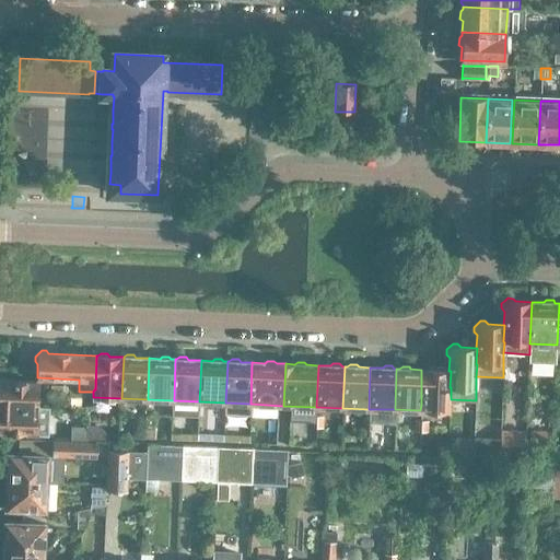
[(451,387),(450,387),(451,371),(448,371),(446,371),(444,368),(438,368),(435,370),(421,370),(421,405),(420,410),(450,411),(451,399),(451,387)]
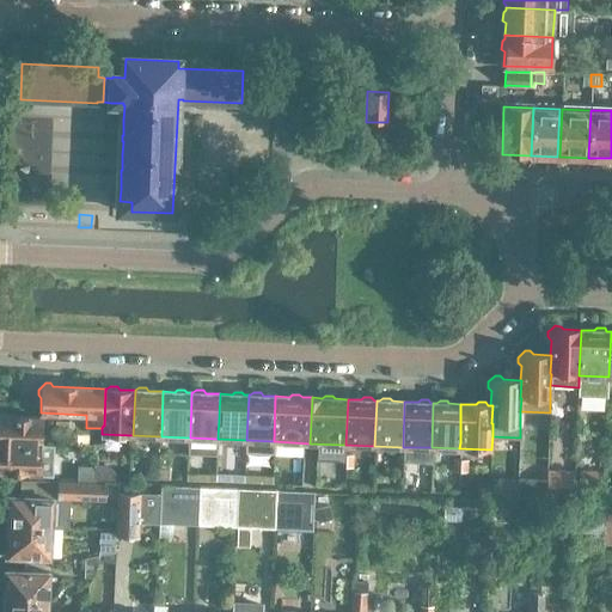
[(42,417),(41,417),(0,415),(0,444),(41,446),(42,417)]
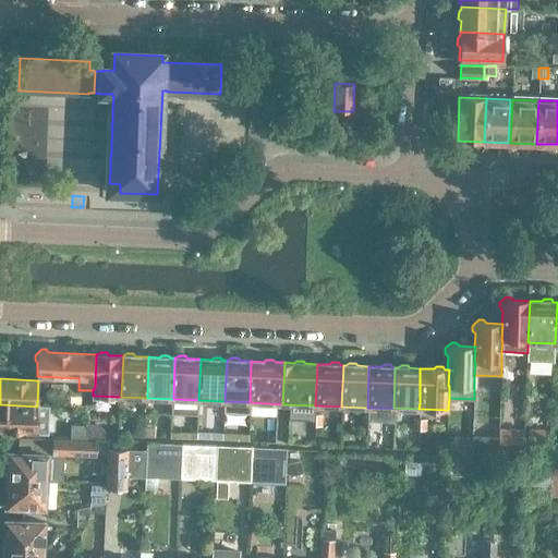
[(81,408),(81,398),(69,398),(69,408),(81,408)]
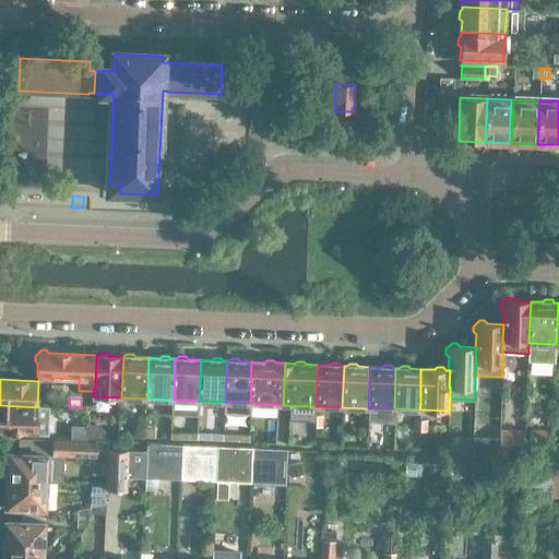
[(49,407),(37,407),(0,405),(0,431),(6,432),(6,433),(26,433),(47,435),(49,407)]
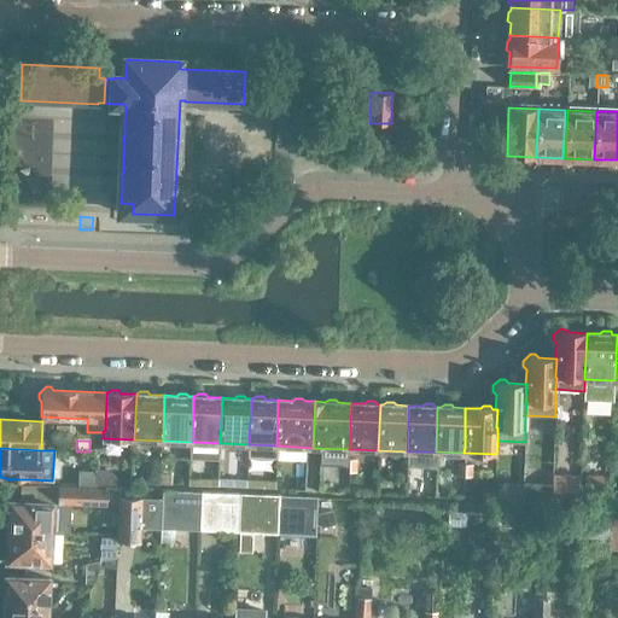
[(285,458),(275,458),(275,470),(285,470),(285,458)]
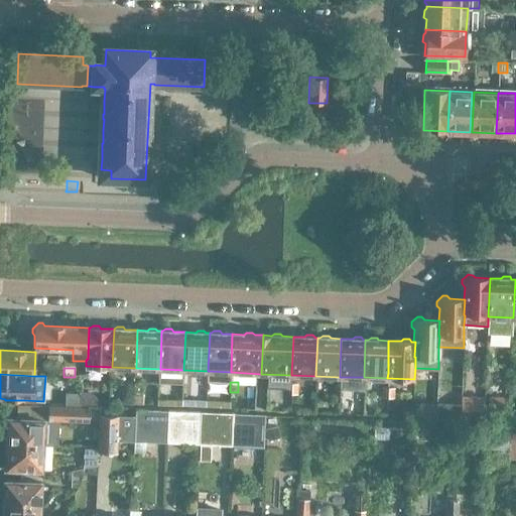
[(67,390),(67,406),(78,406),(78,390),(67,390)]
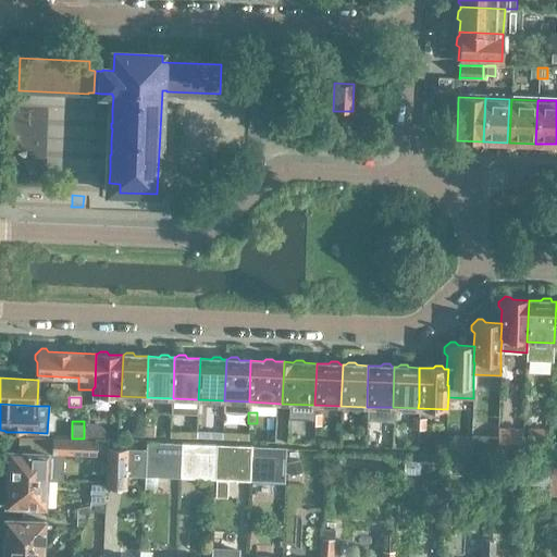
[(86,422),(85,438),(107,440),(107,433),(99,423),(86,422)]
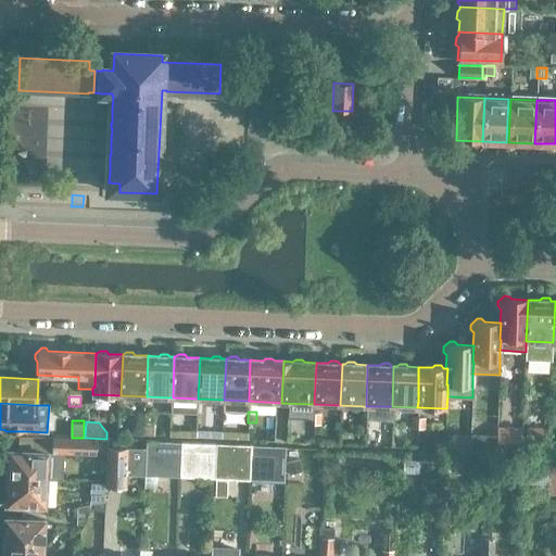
[(141,437),(142,425),(131,424),(131,436),(141,437)]
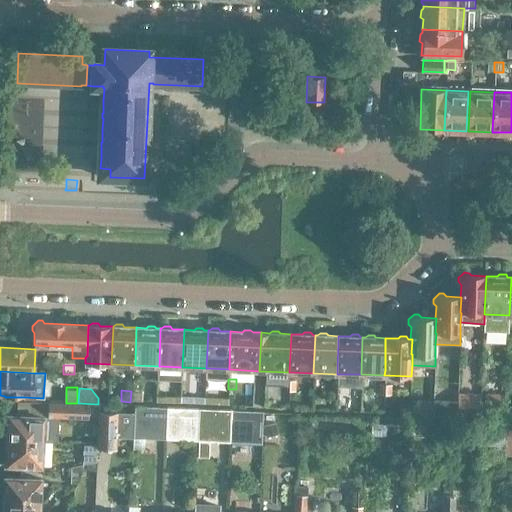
[(141,391),(131,391),(130,402),(140,402),(141,391)]
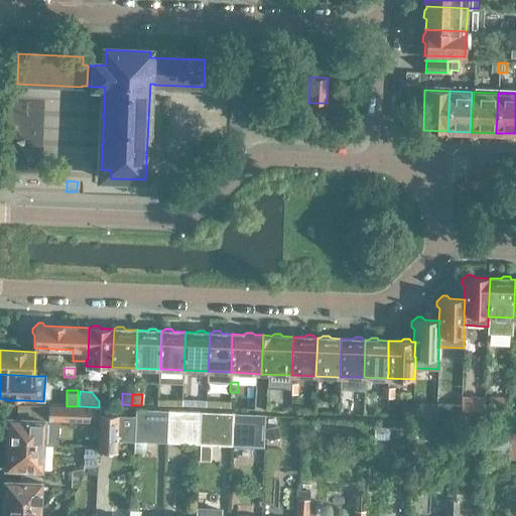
[(181,406),(182,395),(171,395),(170,406),(181,406)]
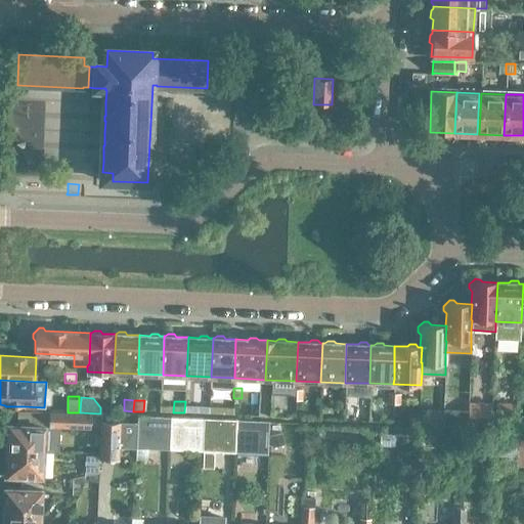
[(195,402),(185,401),(184,412),(195,413),(195,402)]
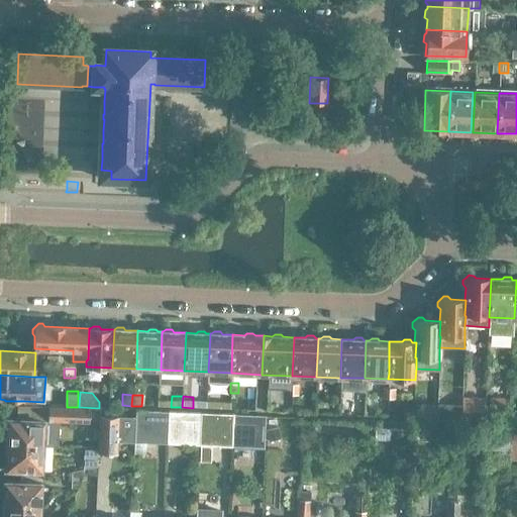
[(487,423),(487,399),(461,398),(461,406),(461,408),(460,422),(487,423)]
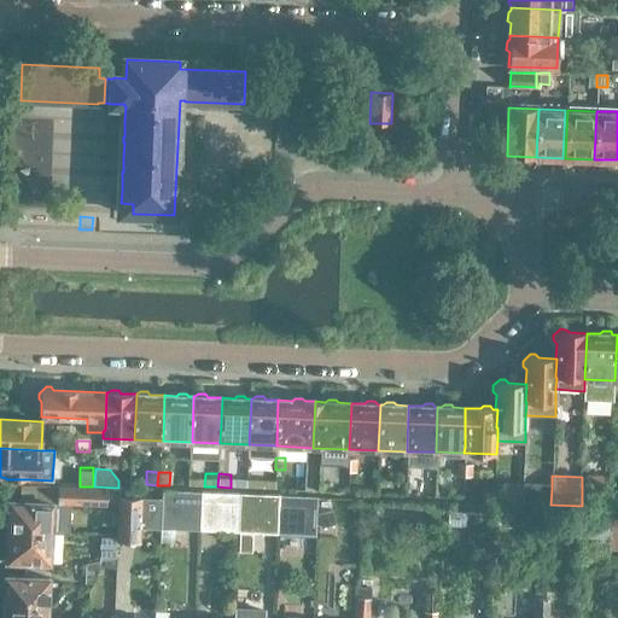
[(608,495),(608,478),(586,477),(586,494),(608,495)]
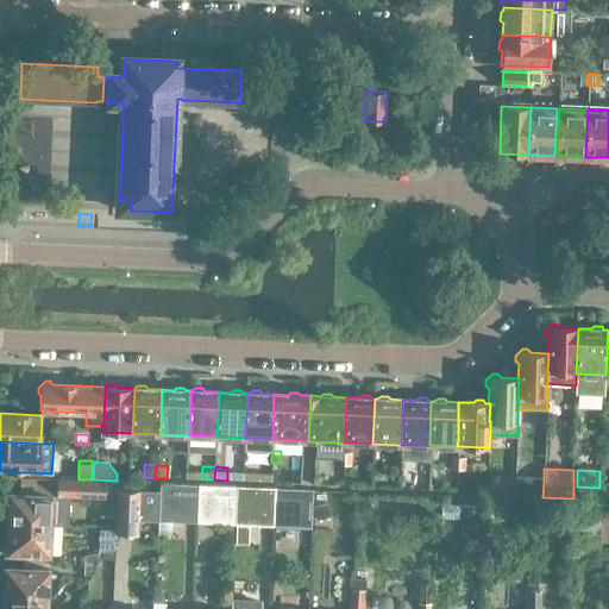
[(542,497),(544,481),(544,478),(516,477),(516,481),(515,496),(542,497)]
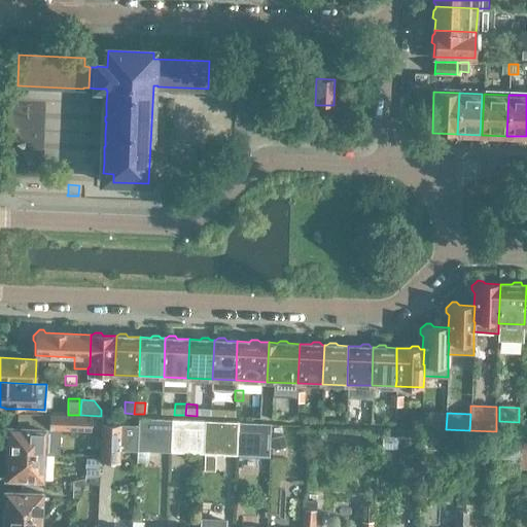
[(6,453),(6,454),(36,455),(54,456),(58,456),(59,430),(93,431),(94,416),(54,415),(53,429),(49,429),(45,429),(8,427),(8,428),(6,453)]
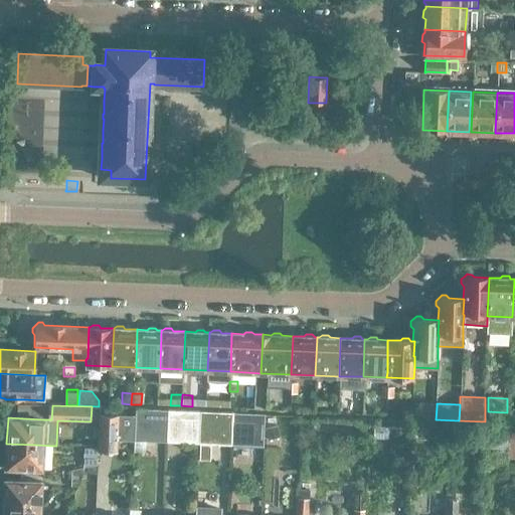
[(436,421),(436,419),(437,406),(421,405),(420,421),(436,421)]
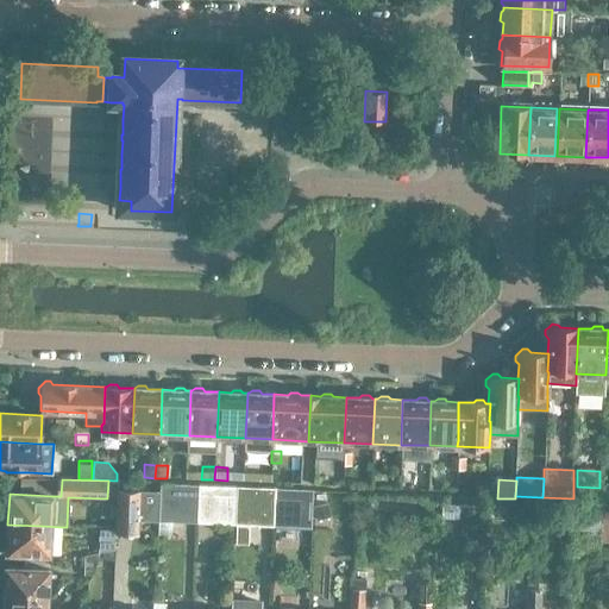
[(196,523),(199,483),(159,482),(158,491),(158,521),(196,523)]
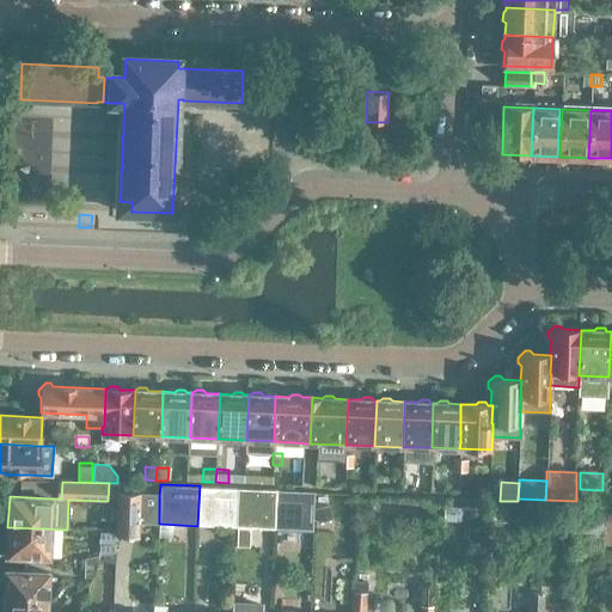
[(236,527),(238,488),(200,485),(197,526),(236,527)]
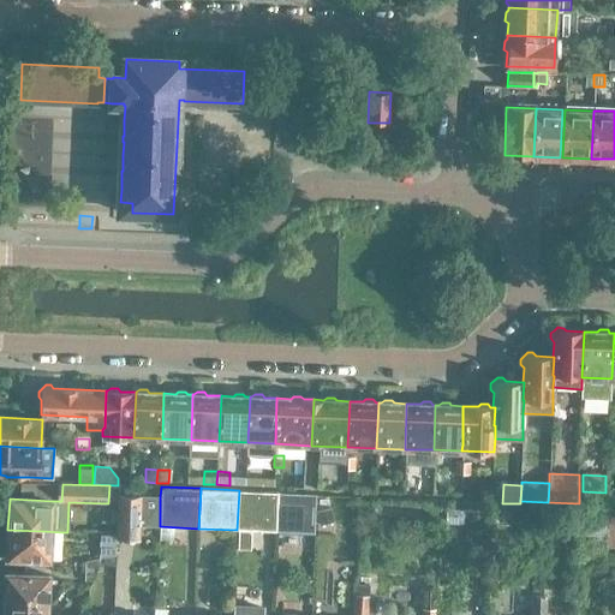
[(275,514),(276,491),(239,490),(237,530),(274,532),(275,514)]
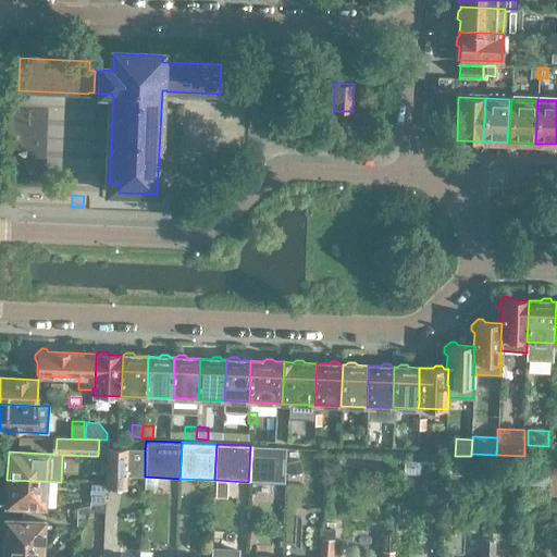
[(286,447),(250,445),(249,466),(248,482),(284,483),(286,447)]
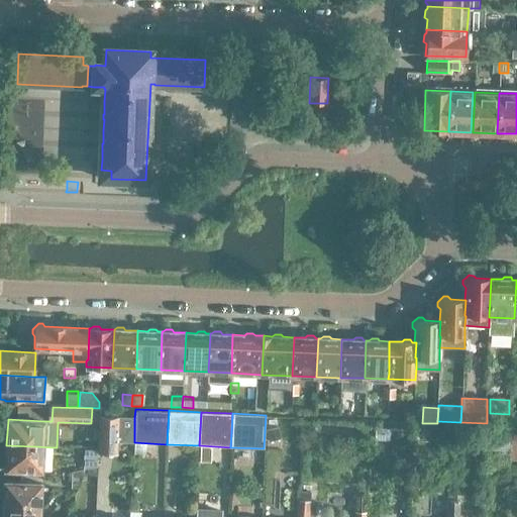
[(134,417),(101,416),(100,423),(101,423),(99,453),(118,453),(118,441),(134,442),(134,417)]
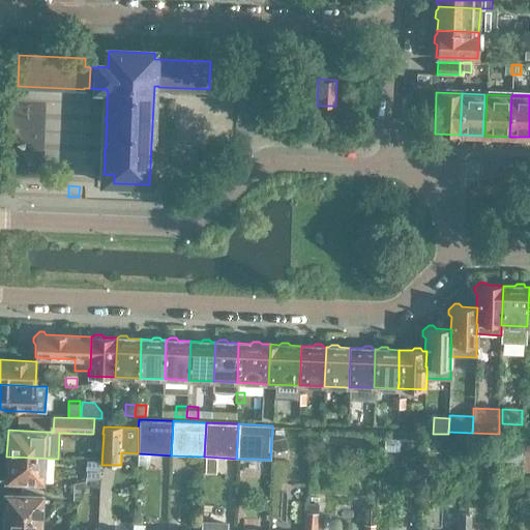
[(286,439),(272,441),(275,453),(288,450),(286,439)]
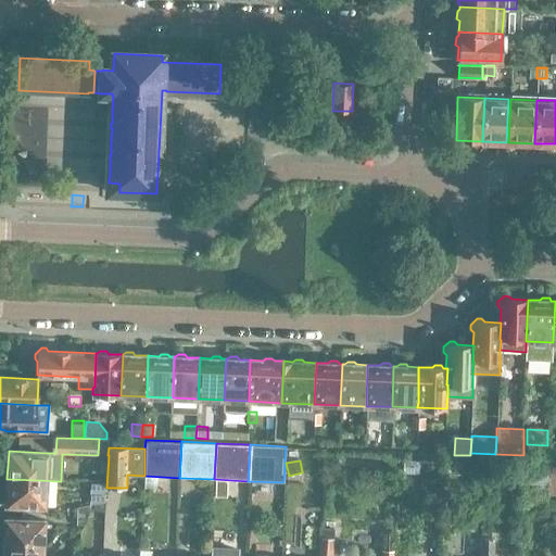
[(521,468),(520,487),(548,488),(550,469),(521,468)]
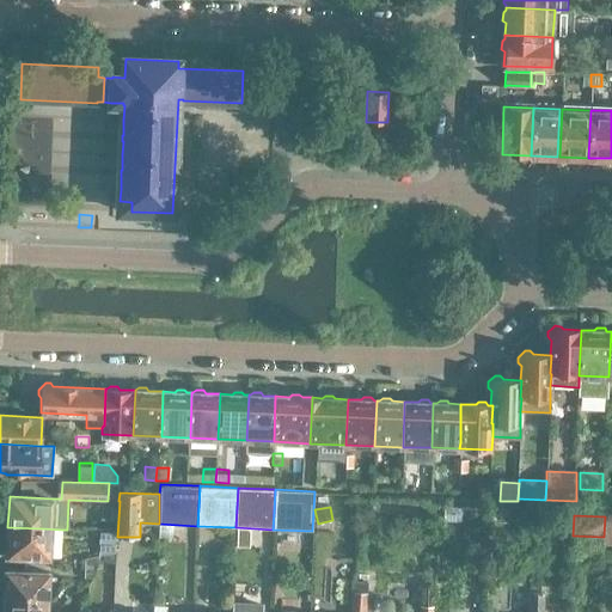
[(61,556),(62,530),(42,528),(7,527),(6,556),(49,558),(49,557),(61,556)]
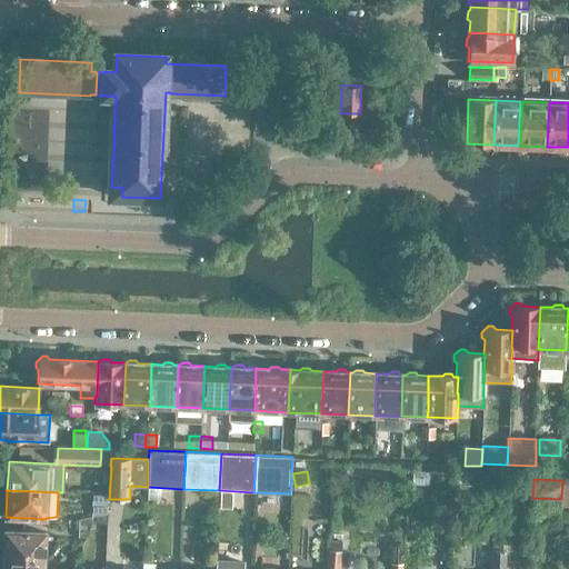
[(106,495),(92,495),(91,517),(93,516),(106,513),(106,495)]
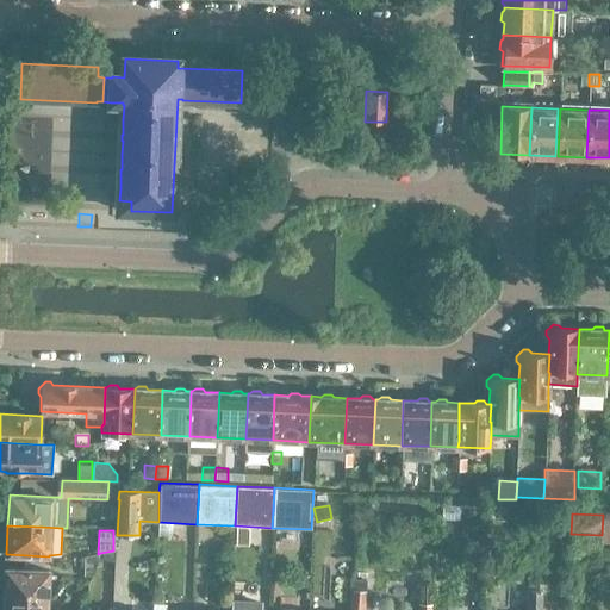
[(93,577),(100,553),(98,554),(85,556),(83,574),(93,577)]
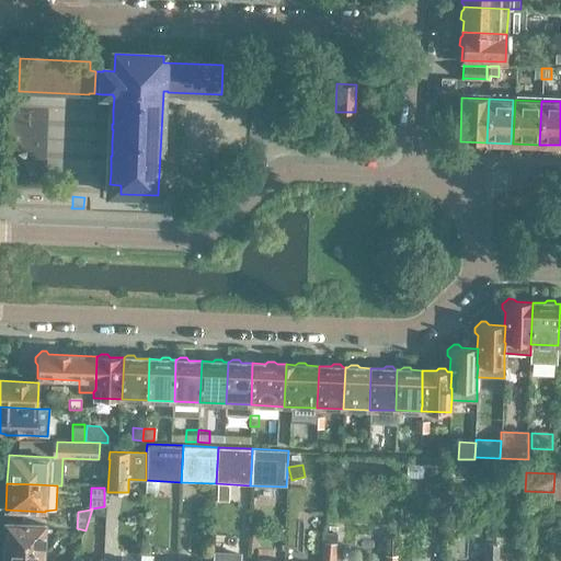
[(44,553),(45,536),(46,525),(4,523),(3,551),(44,553)]
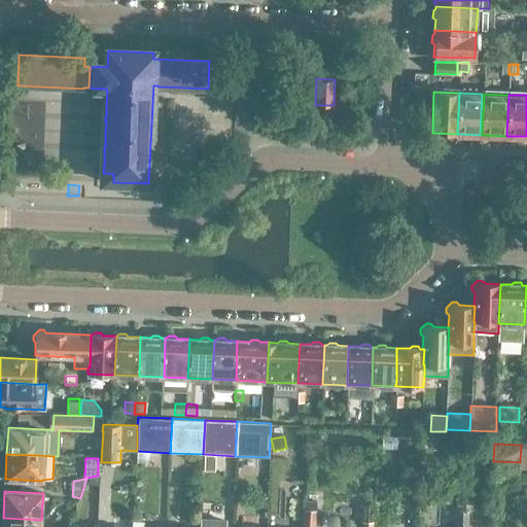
[(97,523),(97,498),(88,498),(88,522),(97,523)]
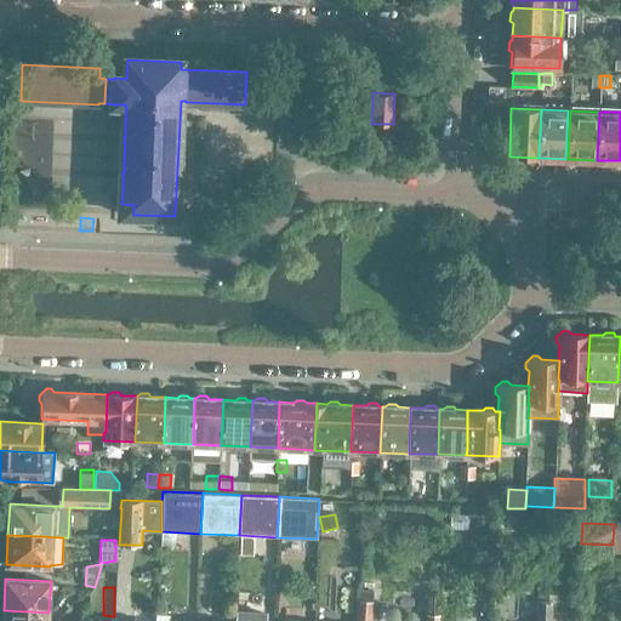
[(359,588),(357,620),(371,620),(374,590),(359,588)]
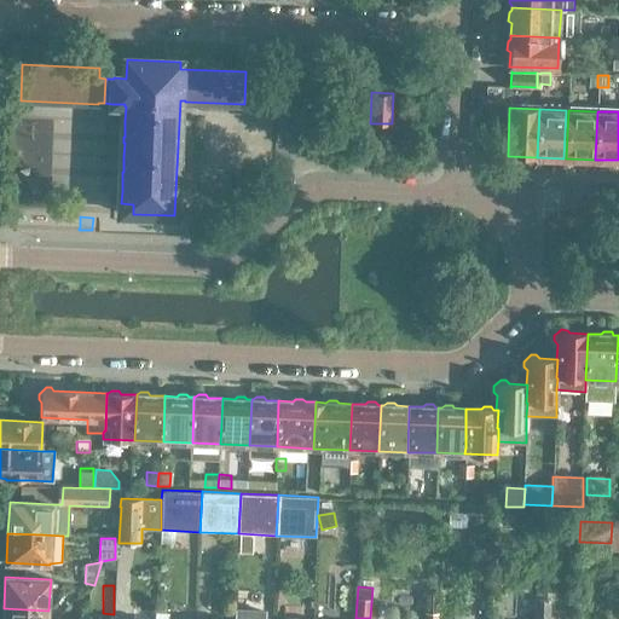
[(549,618),(550,600),(536,600),(534,613),(533,618),(549,618)]
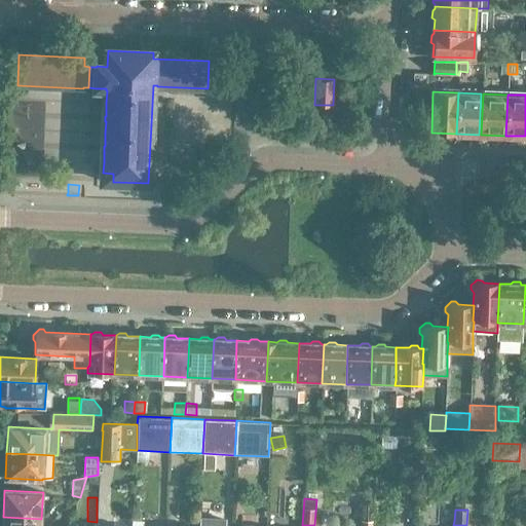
[(40,525),(41,519),(3,517),(2,525),(40,525)]
